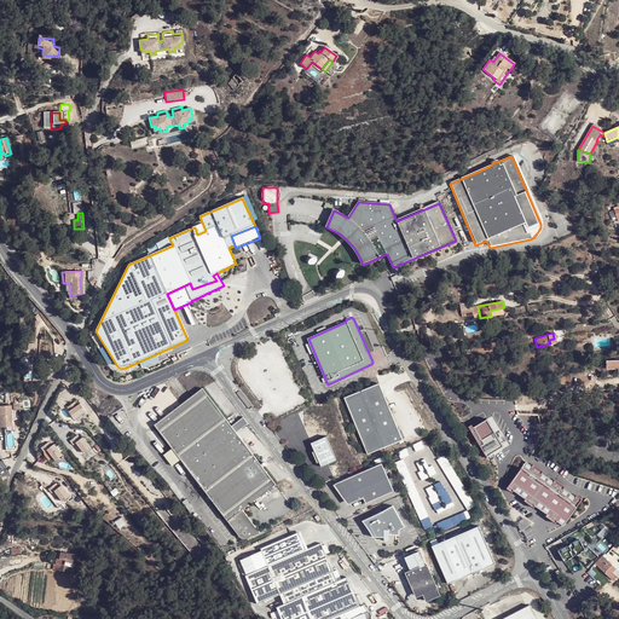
[(19,348),(19,354),(27,356),(34,356),(34,342),(27,342),(27,348),(19,348)]
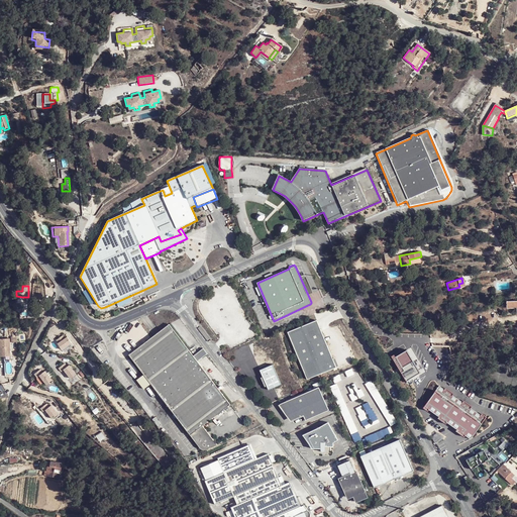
[(316,320),(287,332),(307,380),(336,368),(316,320)]
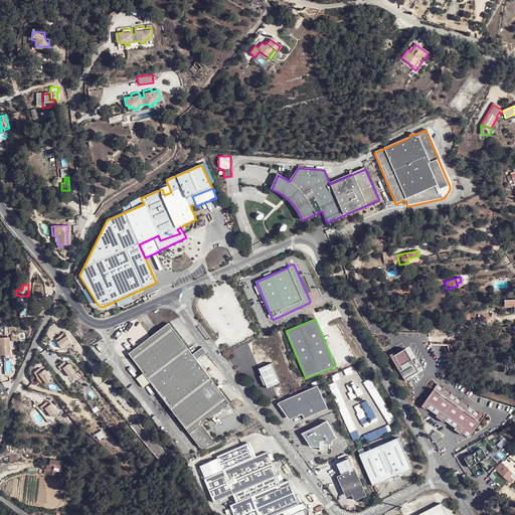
[(214,444),(201,424),(227,407),(171,323),(130,350),(200,454),(214,444)]
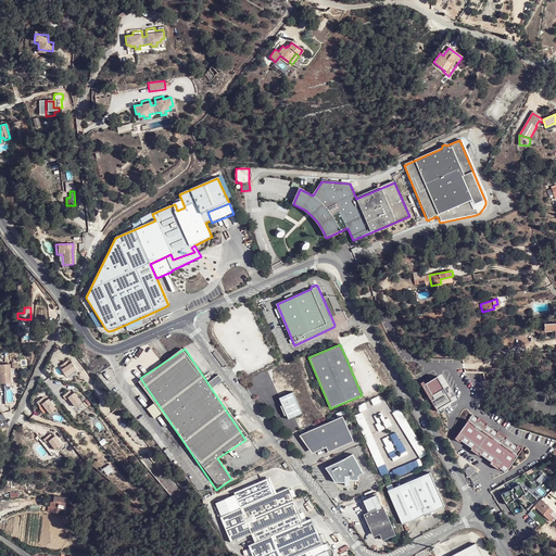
[(66,359),(60,364),(62,368),(62,369),(65,375),(76,368),(72,362),(70,364),(66,359)]
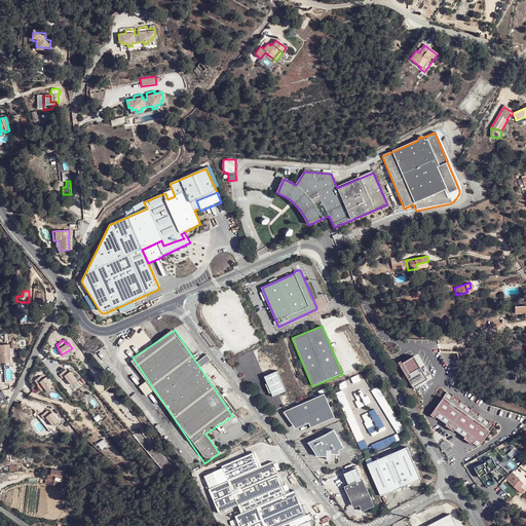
[(6,352),(9,352),(9,346),(0,346),(0,366),(6,366),(5,362),(9,362),(9,357),(6,357),(6,352)]
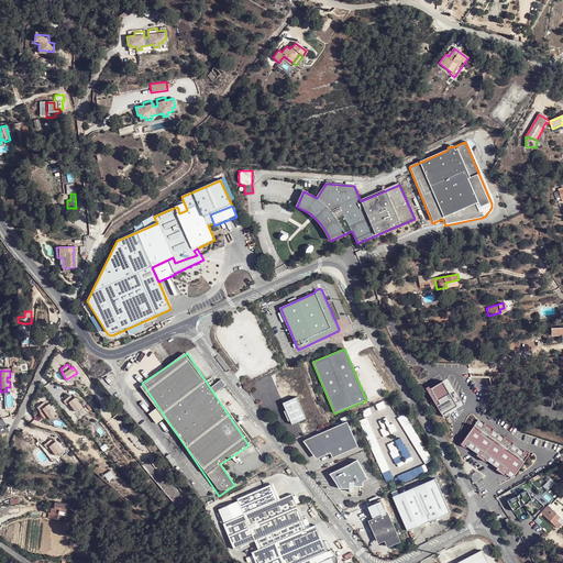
[(429,386),(426,388),(442,417),(444,419),(445,419),(448,418),(450,417),(450,415),(450,412),(463,405),(446,378),(431,388),(429,386)]
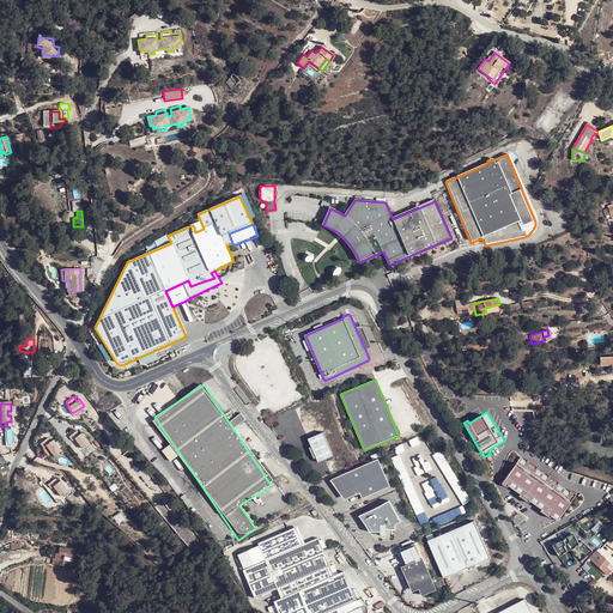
[(241,413),(229,422),(234,429),(246,419),(241,413)]
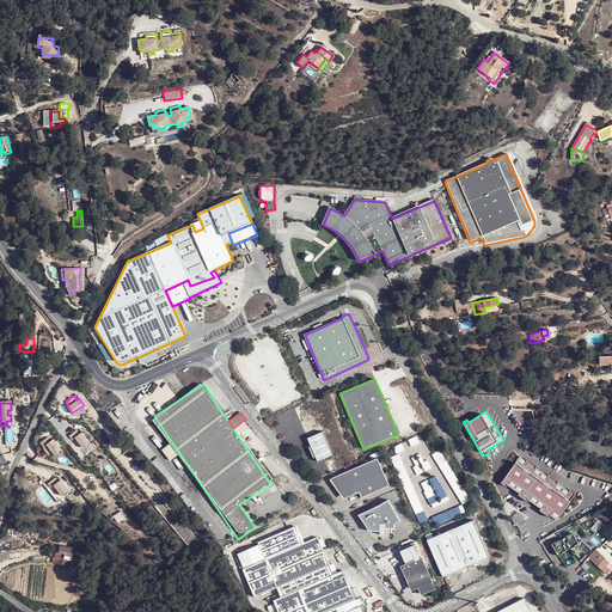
[(77,429),(69,434),(72,439),(75,436),(84,447),(90,442),(81,432),(79,433),(77,429)]
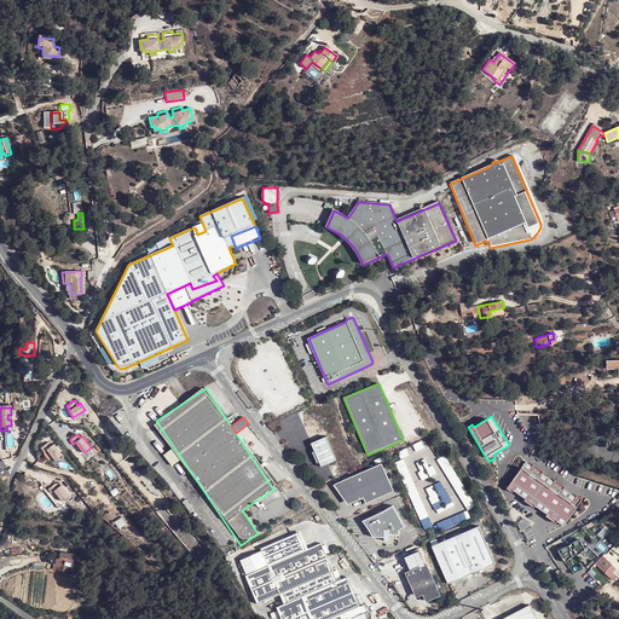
[(312,444),(322,467),(337,461),(327,438),(312,444)]
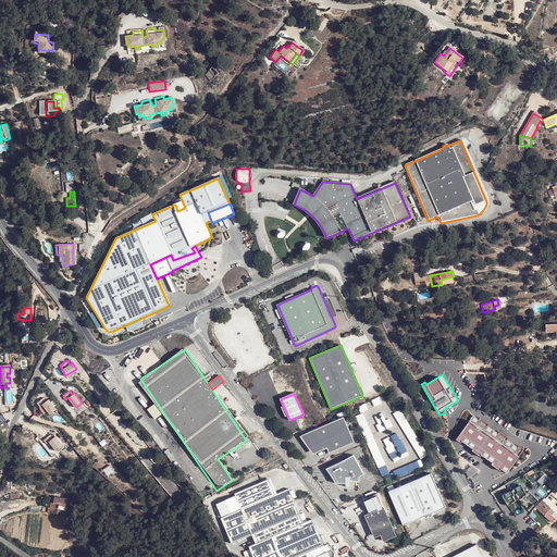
[(42,397),(36,403),(39,406),(42,404),(50,413),(56,409),(48,399),(46,400),(42,397)]
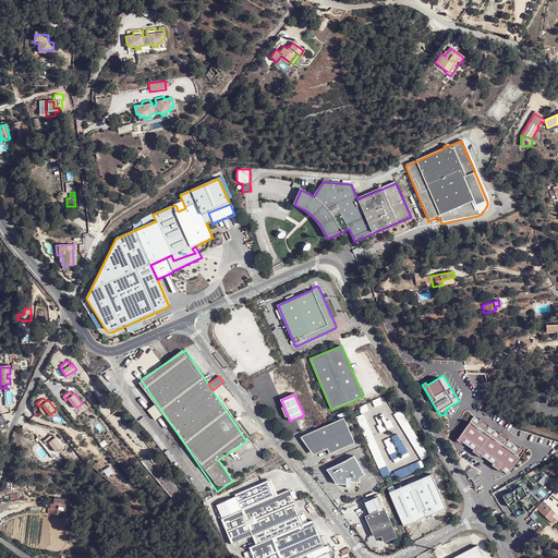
[(155,404),(147,411),(155,421),(162,414),(155,404)]
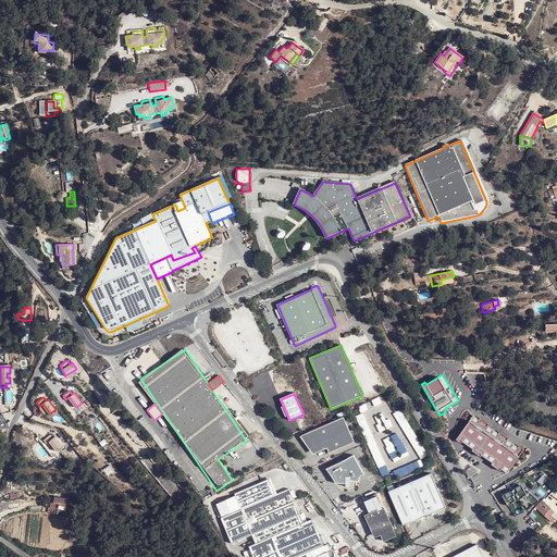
[(299,436),(313,455),(327,448),(330,454),(355,443),(343,417),(299,436)]
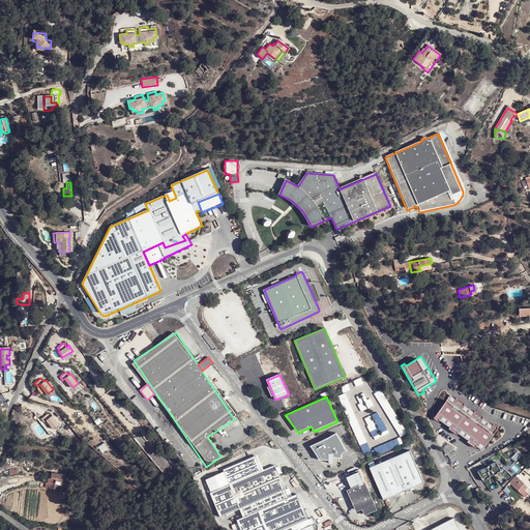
[(449,396),(434,419),(439,422),(440,421),(450,428),(448,430),(457,435),(459,434),(469,441),(468,442),(475,448),(477,446),(482,449),(498,428),(494,424),(493,427),(482,419),(483,417),(475,412),(474,413),(464,406),(465,404),(457,399),(455,401),(449,396)]
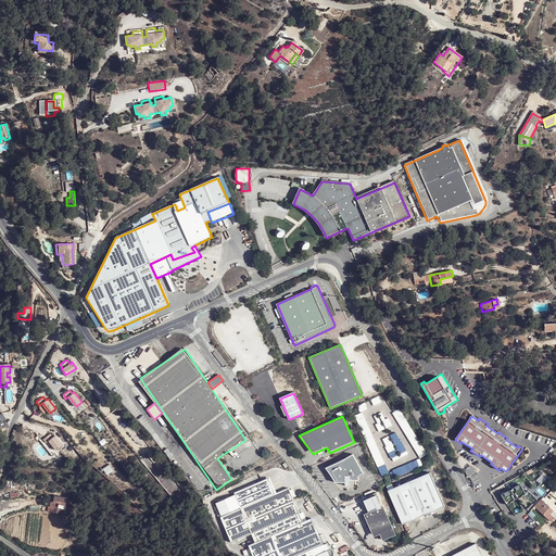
[(50,433),(43,439),(47,443),(49,441),(57,450),(62,445),(54,436),(53,438),(50,433)]
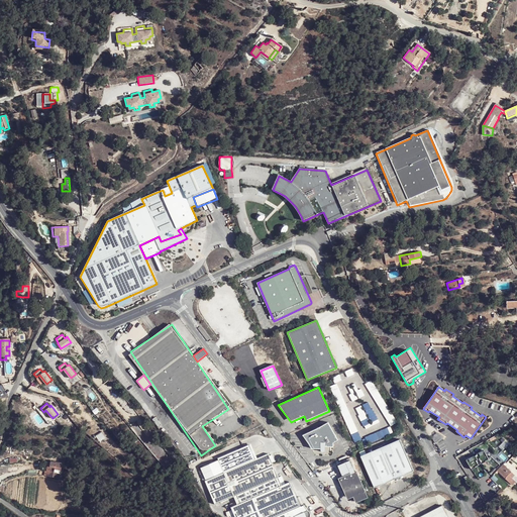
[(328,423),(303,435),(312,449),(321,449),(321,446),(333,447),(334,443),(338,440),(328,423)]
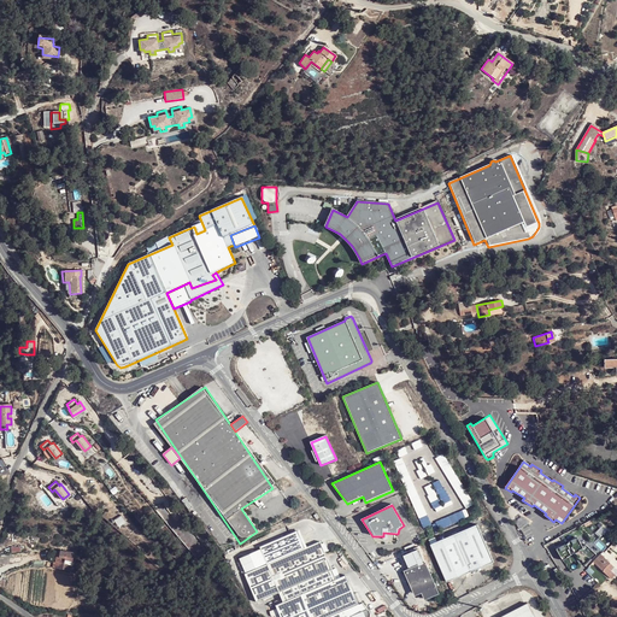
[(456,509),(459,517),(468,513),(464,505),(456,509)]
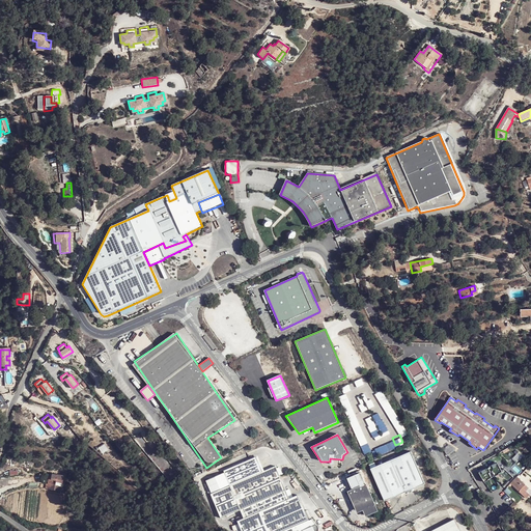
[(370,469),(385,501),(425,483),(414,457),(412,451),(370,469)]
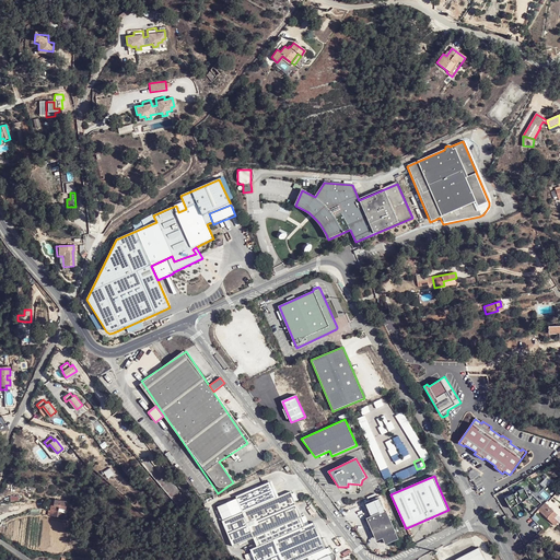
[(237,499),(218,508),(223,520),(221,521),(233,547),(253,538),(257,547),(251,550),(254,559),(335,559),(336,556),(329,547),(325,549),(315,522),(304,526),(290,492),(278,498),(271,482),(236,498),(237,499)]
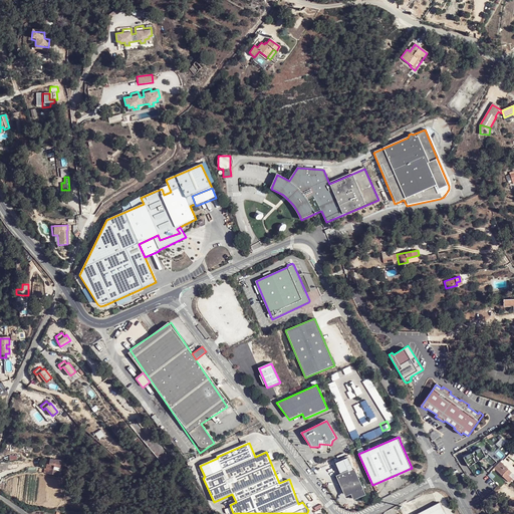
[(480,448),(464,458),(469,467),(486,457),(480,448)]
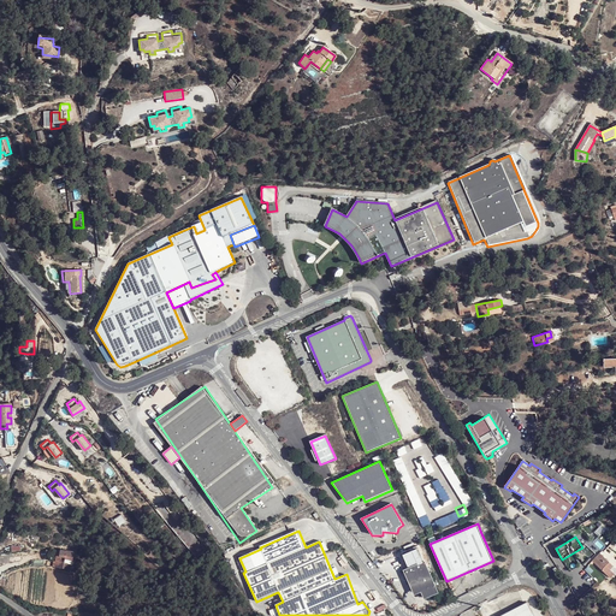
[(421,592),(424,599),(427,598),(439,593),(425,562),(424,562),(416,546),(402,554),(408,567),(409,567),(410,568),(403,570),(415,596),(421,592)]
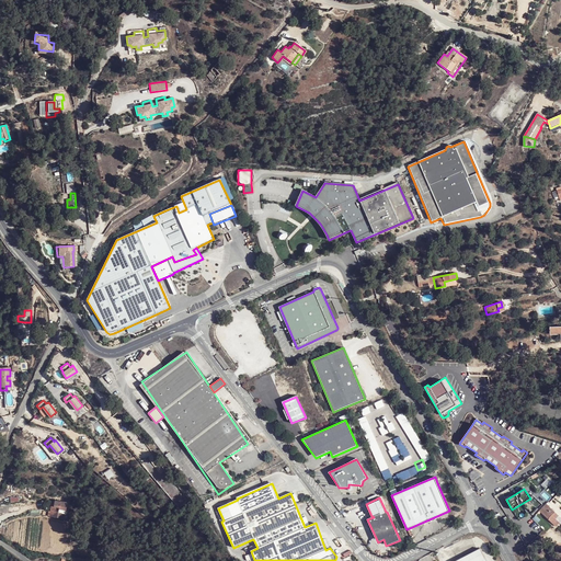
[(530,501),(536,508),(539,505),(534,499),(530,501)]
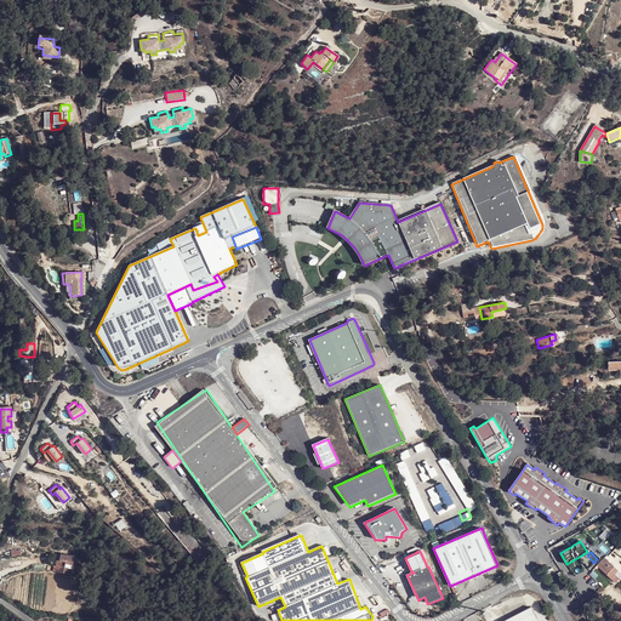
[(61,554),(56,554),(55,568),(57,568),(57,573),(64,574),(66,569),(68,569),(70,562),(72,556),(61,554)]
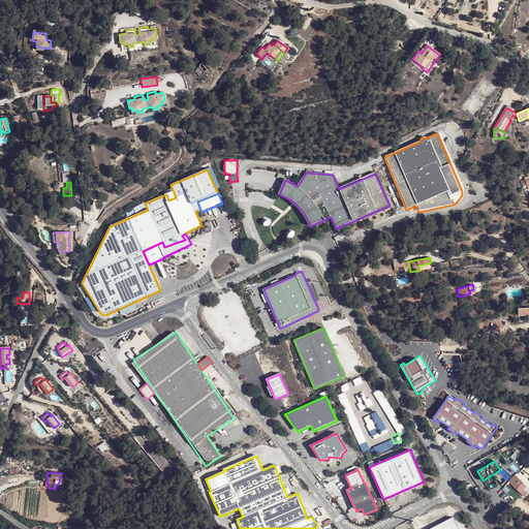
[(511,479),(509,481),(525,496),(528,492),(525,489),(527,486),(516,475),(512,478),(510,477),(509,478),(511,479)]
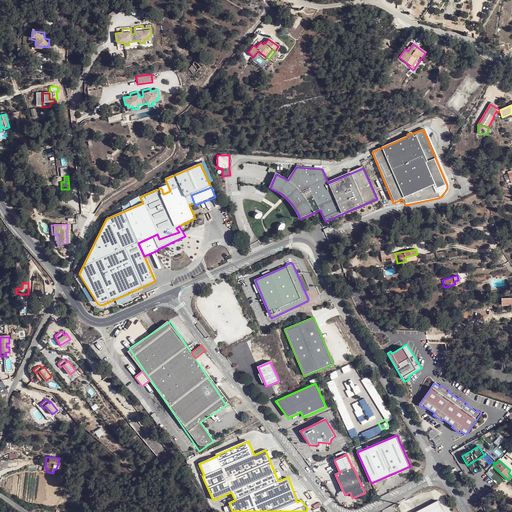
[(443,511),(438,501),(415,511),(443,511)]
